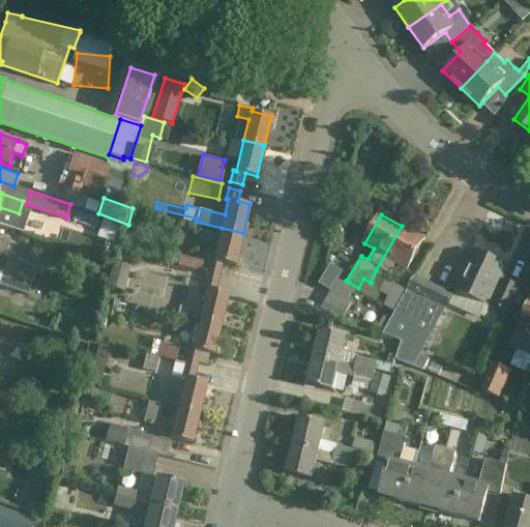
[(119,222),(104,215),(97,236),(107,239),(113,240),(119,222)]
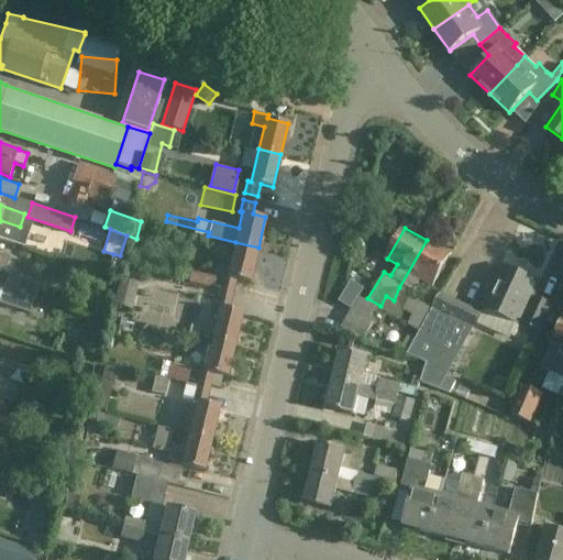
[(386,296),(381,306),(381,308),(398,318),(421,278),(432,285),(450,254),(427,240),(399,287),(394,300),(386,296)]
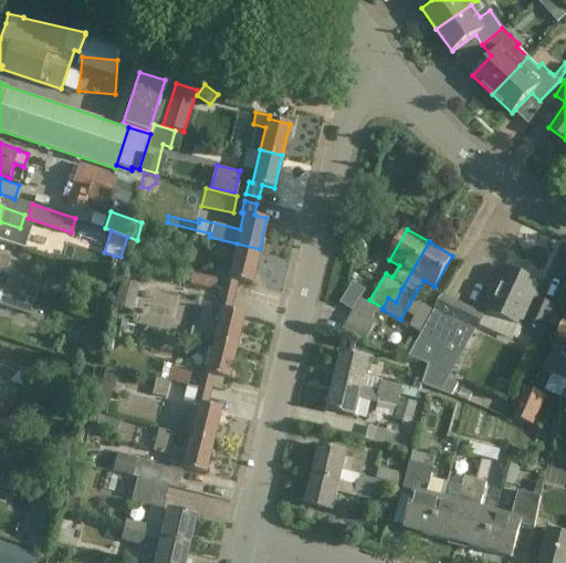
[(260,249),(237,243),(228,277),(226,275),(222,289),(234,292),(238,280),(251,283),(260,249)]
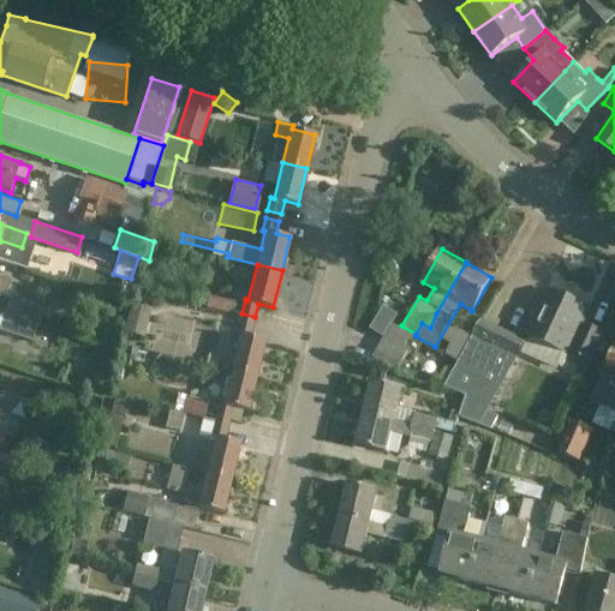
[(0,291),(6,293),(11,280),(0,275),(0,291)]
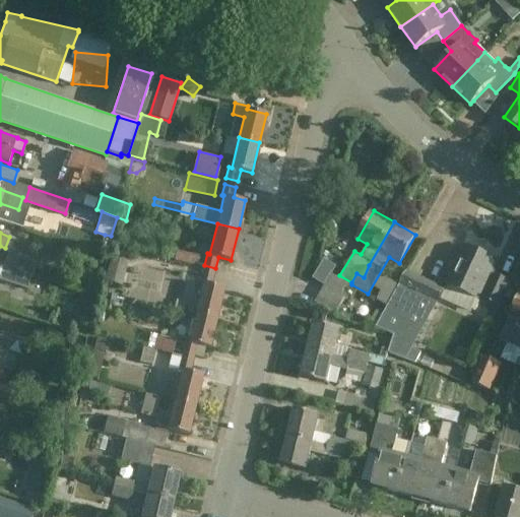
[(445,287),(440,298),(470,312),(477,298),(480,299),(481,296),(500,304),(511,279),(494,270),(498,261),(463,245),(445,282),(447,282),(445,287)]
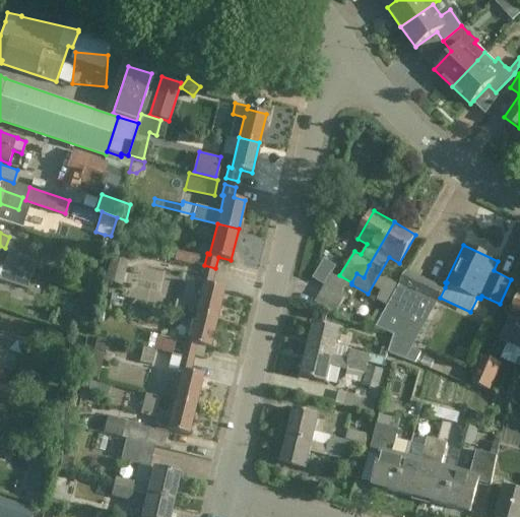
[(9,250),(4,265),(31,274),(37,259),(9,250)]
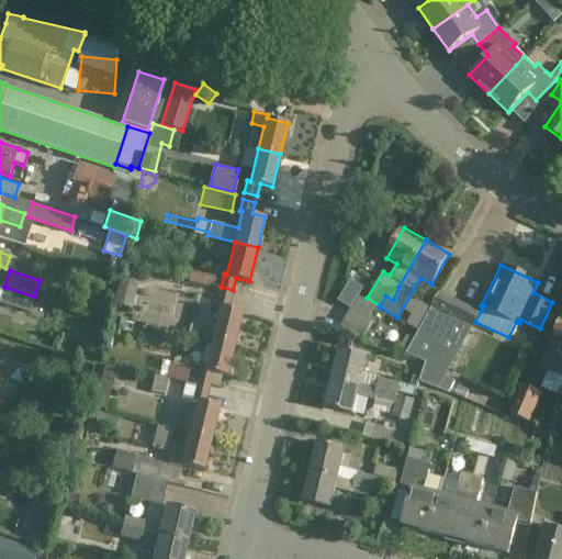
[(191,279),(215,284),(217,276),(193,270),(191,279)]
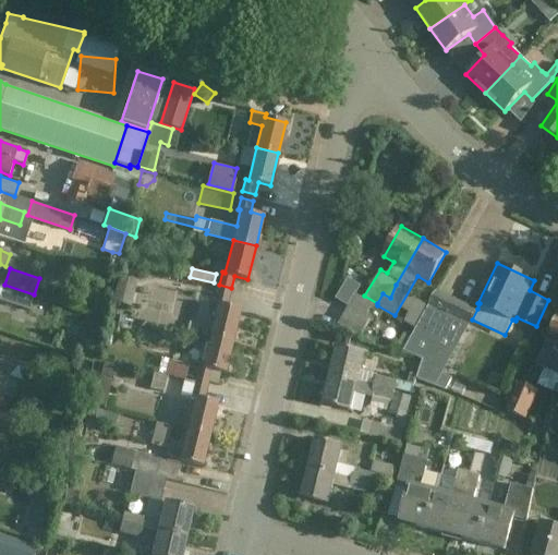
[(133,303),(138,279),(120,275),(114,299),(133,303)]
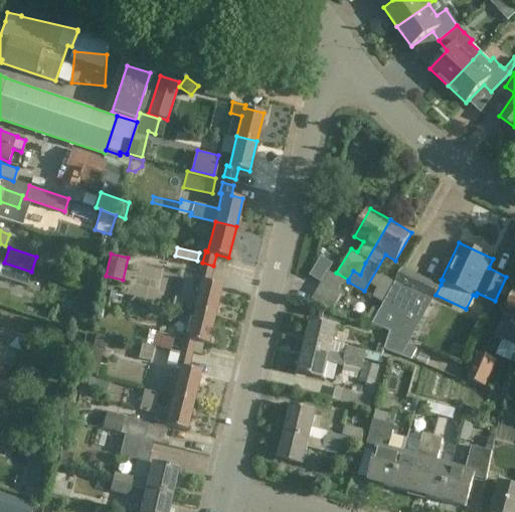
[(0,274),(0,276),(26,285),(31,272),(4,263),(4,264),(0,274)]
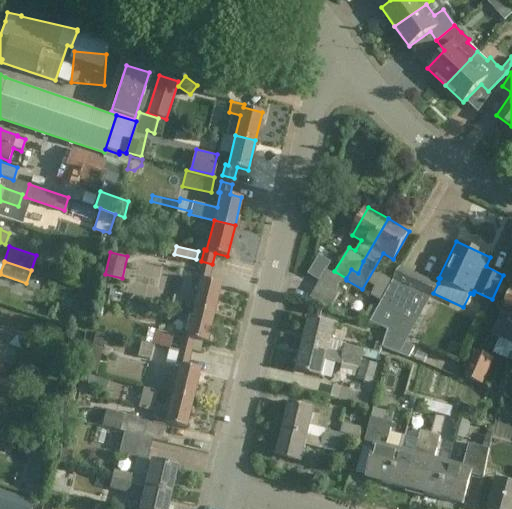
[(193,307),(213,312),(220,283),(209,280),(211,269),(199,266),(197,277),(200,278),(193,307)]
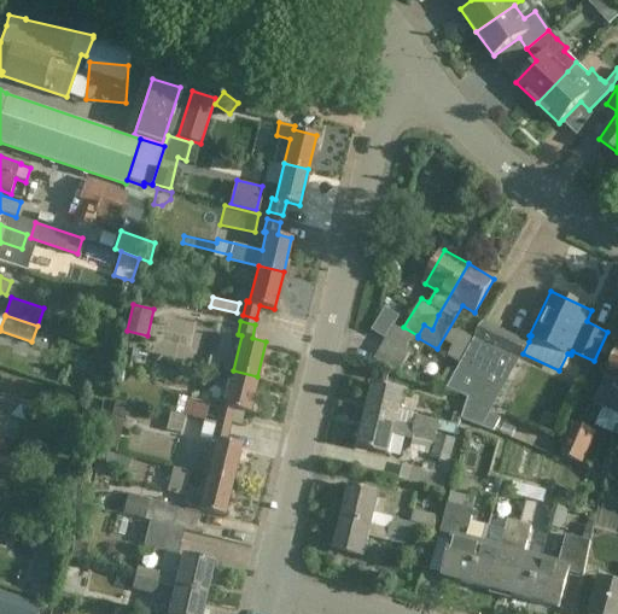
[(523,354),(529,341),(483,321),(474,337),(462,329),(448,355),(461,362),(447,386),(468,397),(461,417),(494,430),(501,416),(490,411),(523,352),(523,354)]
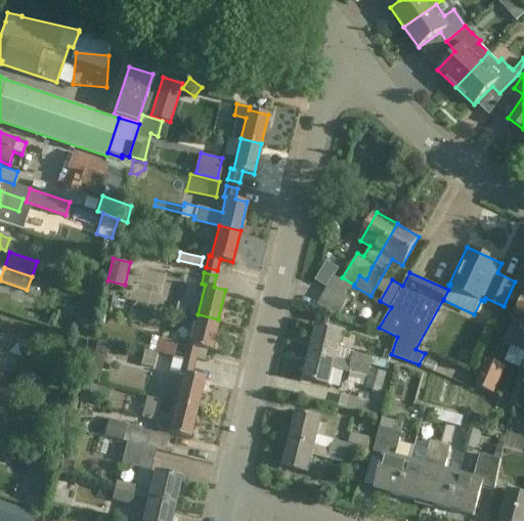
[(523,349),(523,296),(514,319),(523,323),(523,331),(517,347),(523,349)]
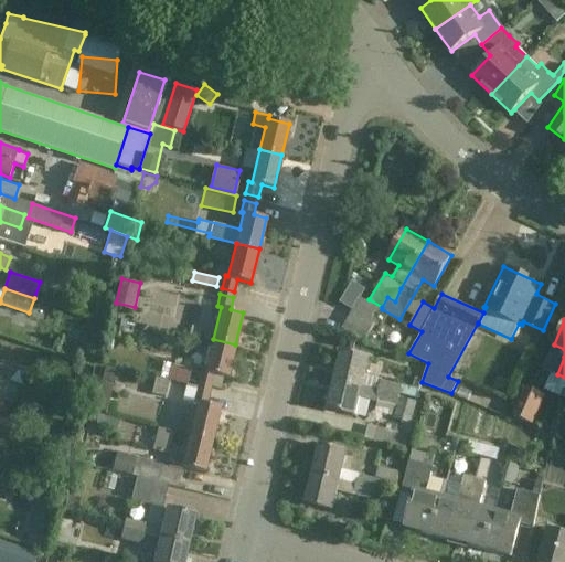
[(200,336),(202,328),(191,325),(190,333),(200,336)]
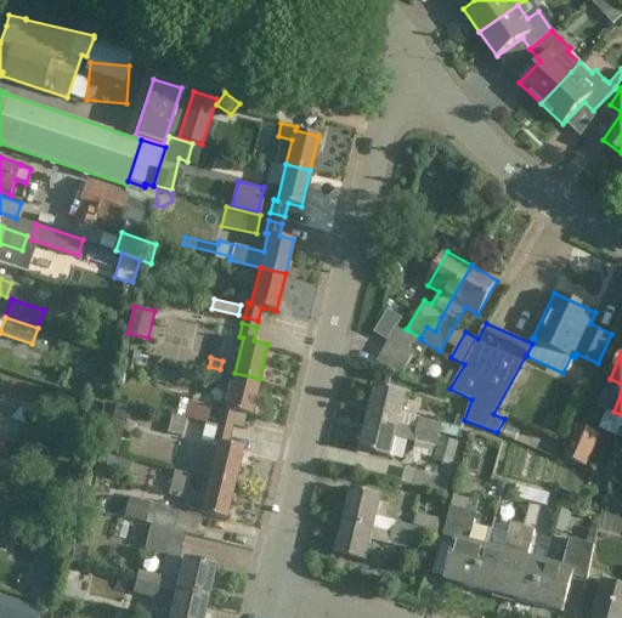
[(259,379),(235,373),(226,408),(221,407),(219,421),(233,424),(236,410),(250,414),(259,379)]
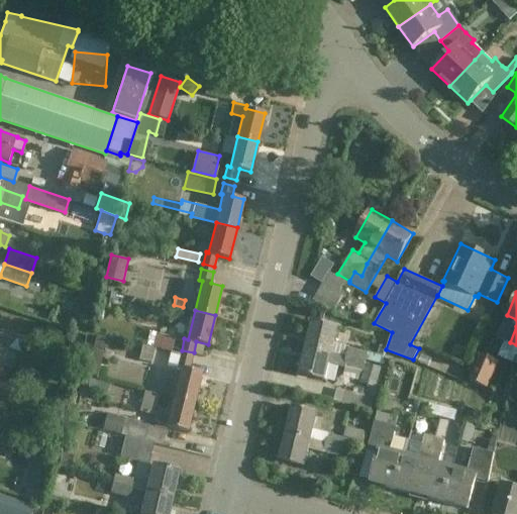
[(313,320),(307,345),(331,351),(337,326),(313,320)]
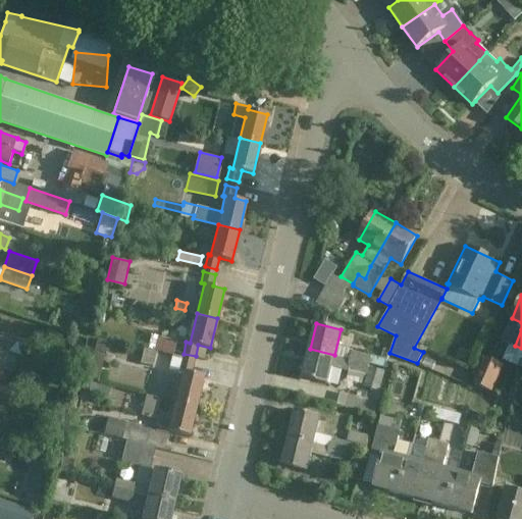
[(0,335),(0,350),(6,353),(10,340),(0,335)]
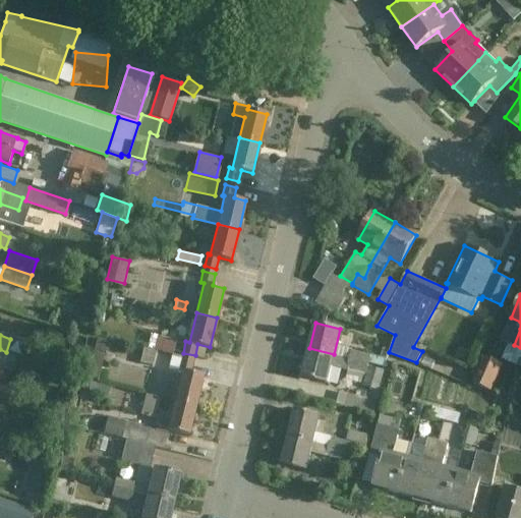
[(93,348),(84,373),(97,378),(104,351),(107,352),(111,340),(98,336),(94,348),(93,348)]
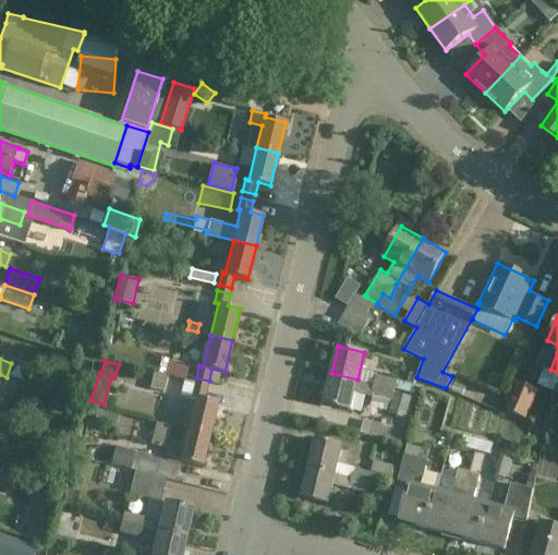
[(173,373),(185,376),(187,363),(176,361),(173,373)]
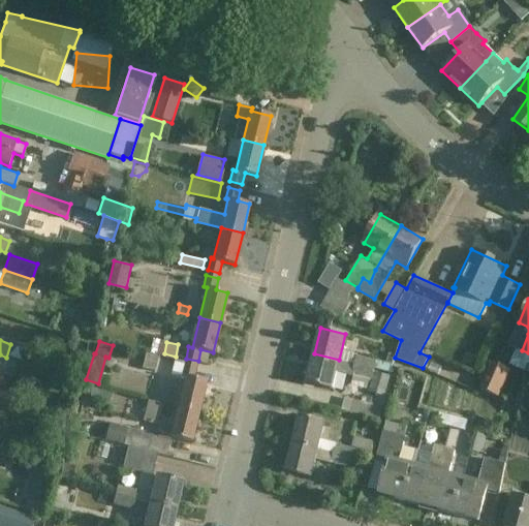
[(158,356),(147,352),(144,366),(155,368),(158,356)]
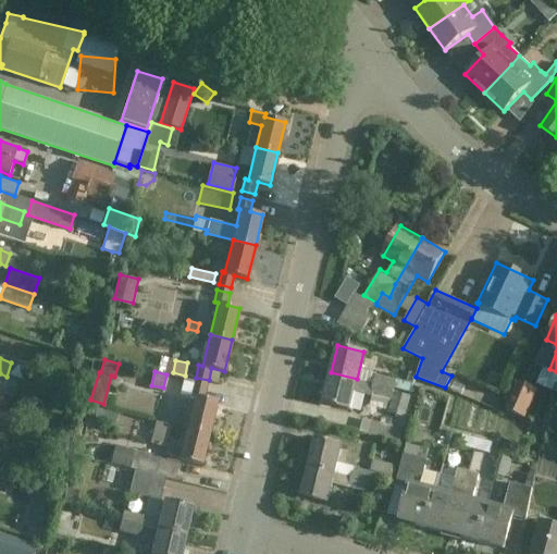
[(395,389),(373,383),(357,379),(331,372),(323,401),(350,407),(355,390),(374,394),(372,402),(387,406),(390,397),(393,398),(395,389)]
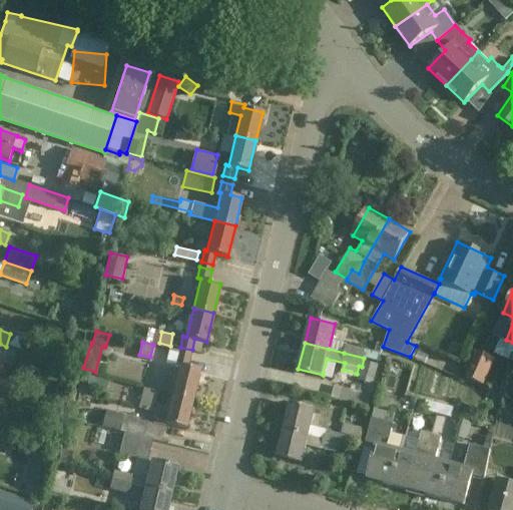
[(0,344),(0,360),(11,364),(15,350),(6,347),(0,344)]
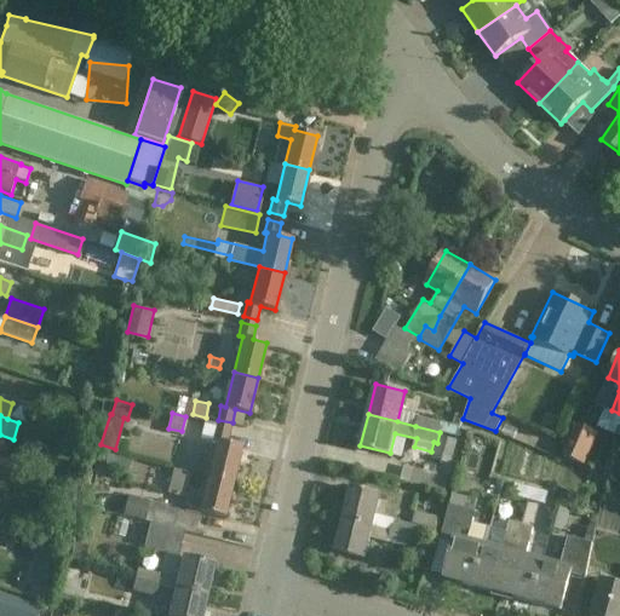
[(419,415),(415,426),(440,432),(443,421),(419,415)]
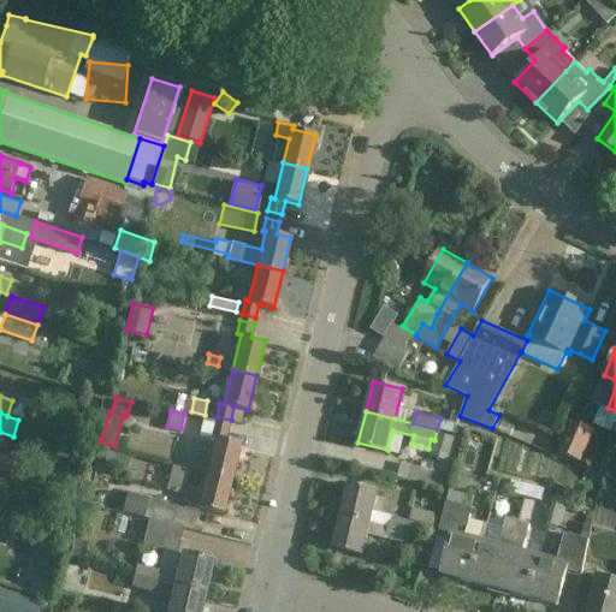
[(582,458),(594,429),(573,420),(561,449),(582,458)]
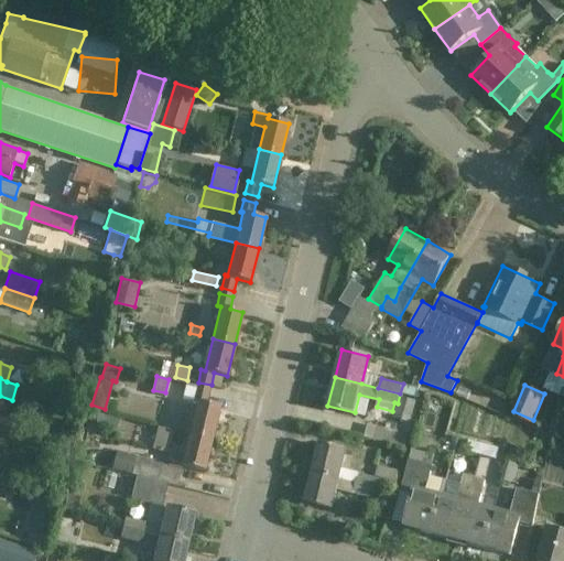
[(193,416),(190,431),(213,437),(220,407),(207,403),(209,391),(196,388),(194,399),(196,400),(193,416)]
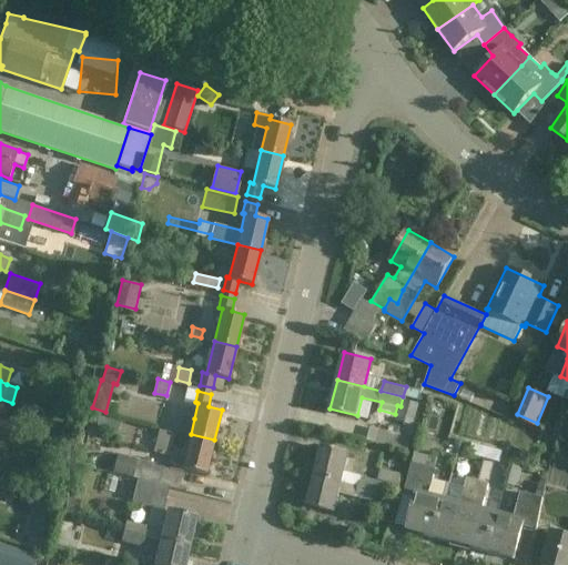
[(403,396),(401,406),(397,420),(415,424),(421,401),(403,396)]
